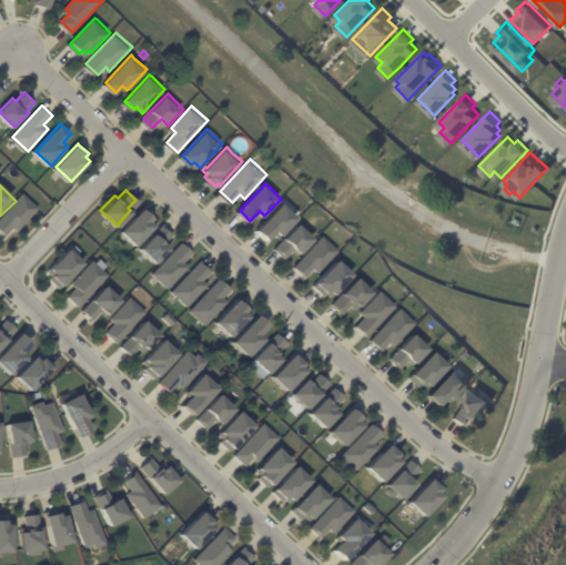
[(0,229),(0,222),(26,197),(42,212),(22,232),(18,228),(8,238),(0,229)]
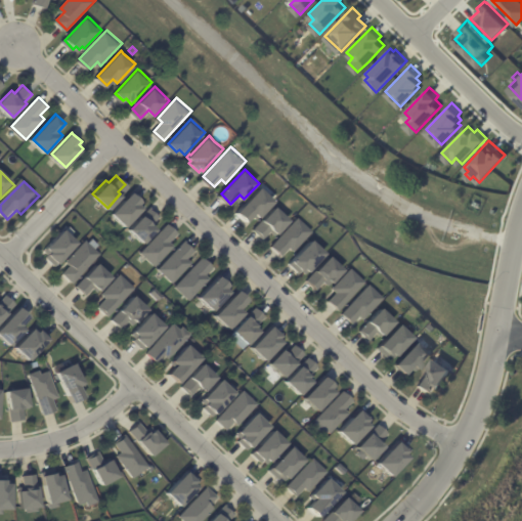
[(251,213),(245,220),(234,210),(258,184),(272,199),(255,217),(251,213)]
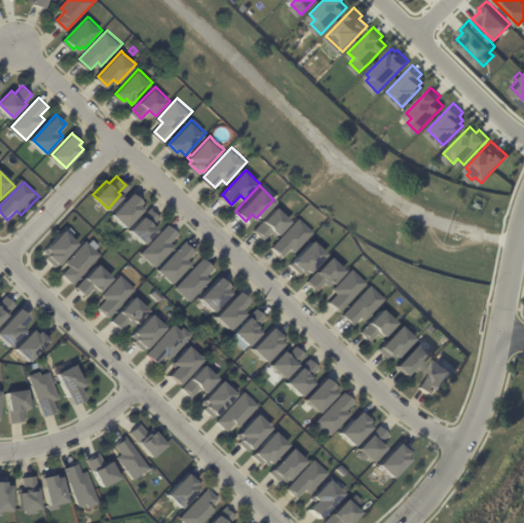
[(142,197),(138,201),(141,203),(140,204),(142,207),(124,225),(110,212),(132,188),(142,197)]
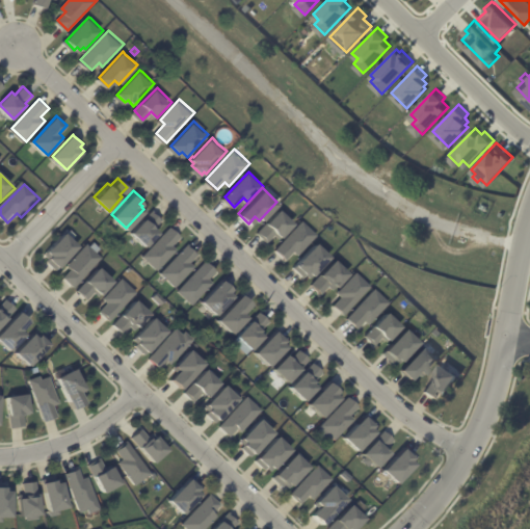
[(160,216),(152,225),(157,230),(144,244),(129,231),(151,207),(160,216)]
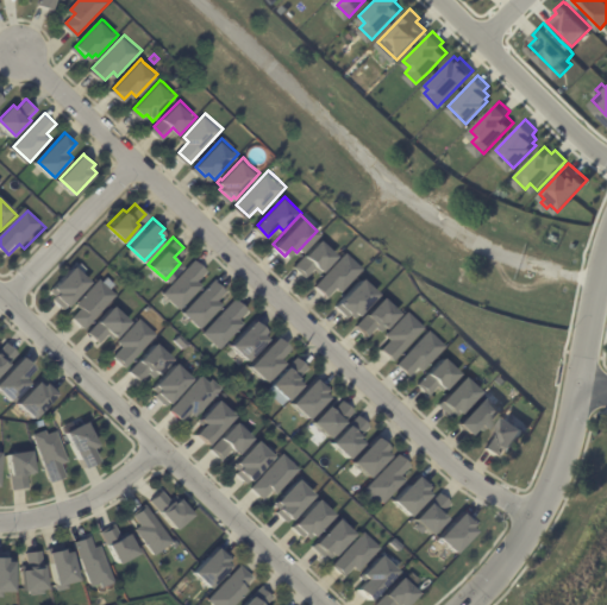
[(327,240),(340,253),(323,271),(315,264),(306,273),(296,263),(324,237),(327,240)]
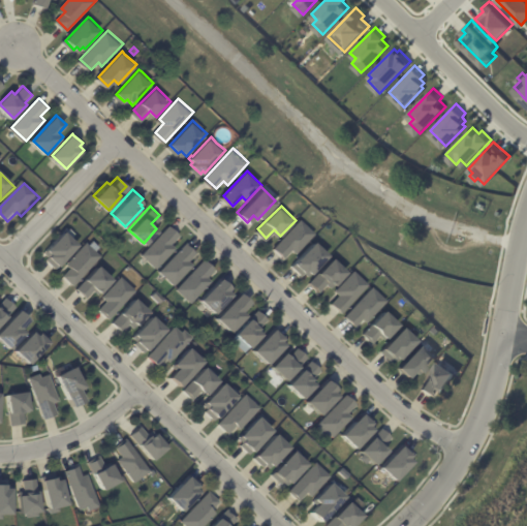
[(296,250),(293,248),(286,257),(276,248),(303,219),(317,233),(299,253),(296,250)]
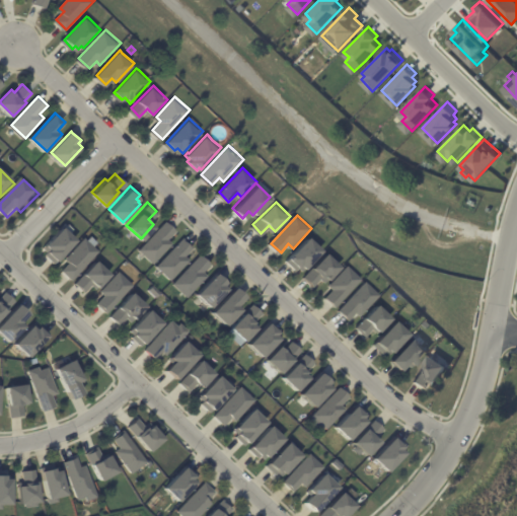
[(164,220),(174,228),(166,237),(170,241),(152,262),(138,247),(163,219),(164,220)]
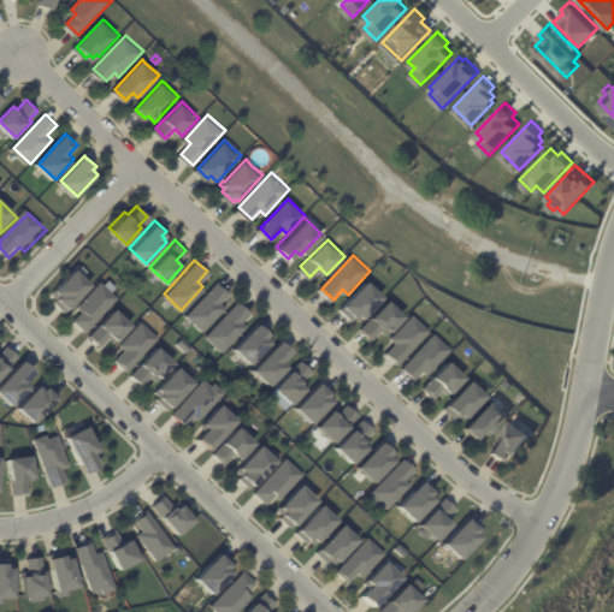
[(49,296),(75,269),(94,287),(68,314),(49,296)]
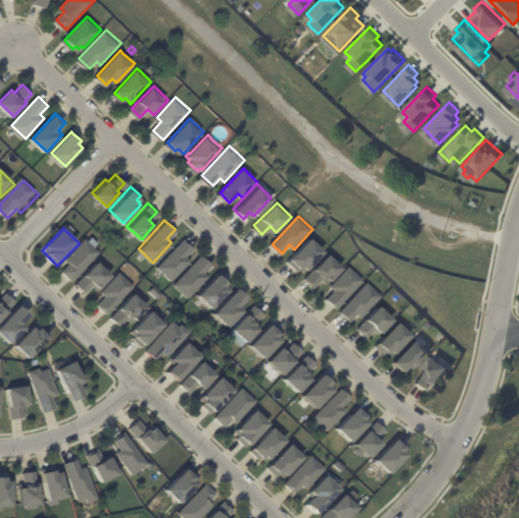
[(183,237),(192,245),(183,254),(188,259),(170,279),(156,266),(182,236),(183,237)]
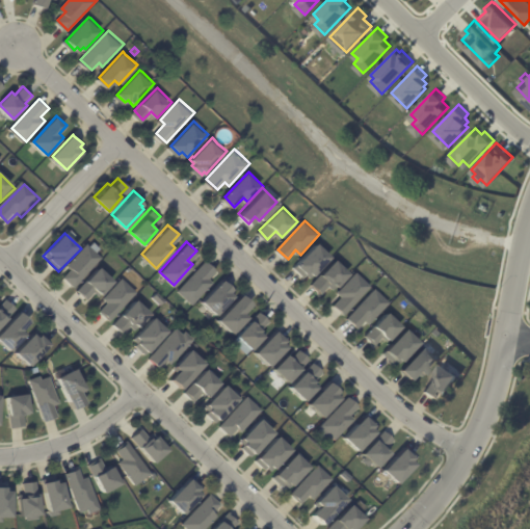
[(303,271),(300,274),(292,265),(315,241),(328,255),(308,275),(303,271)]
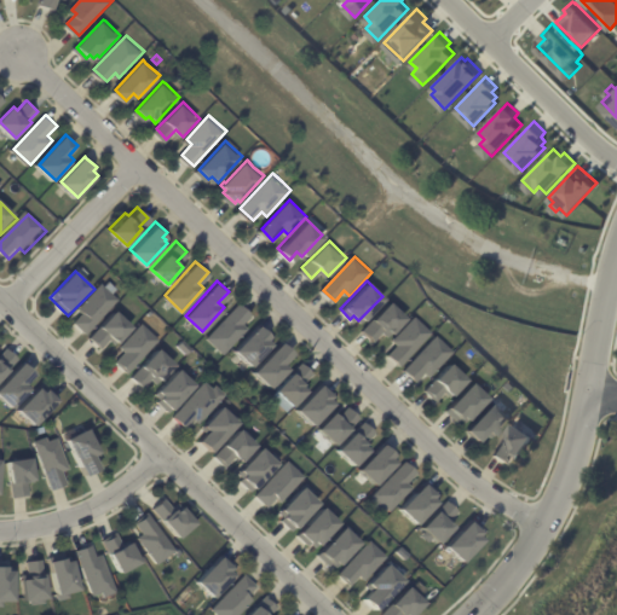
[(73,320),(104,285),(121,301),(90,336),(73,320)]
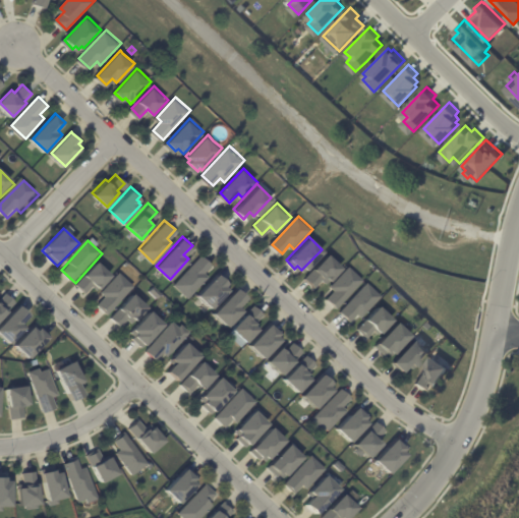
[(321,278),(313,285),(303,276),(326,251),(340,266),(325,282),(321,278)]
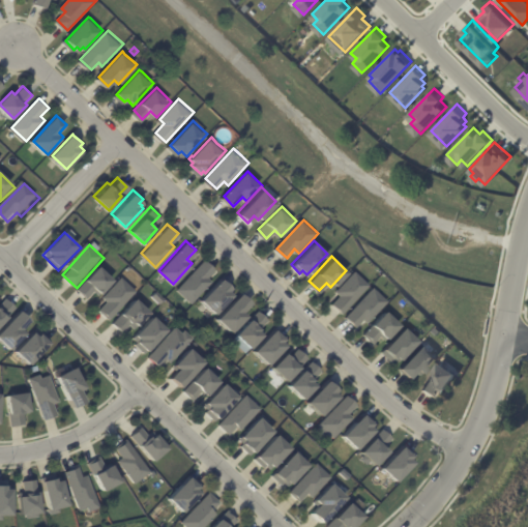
[(203,257),(214,267),(207,275),(210,279),(189,301),(175,287),(203,257)]
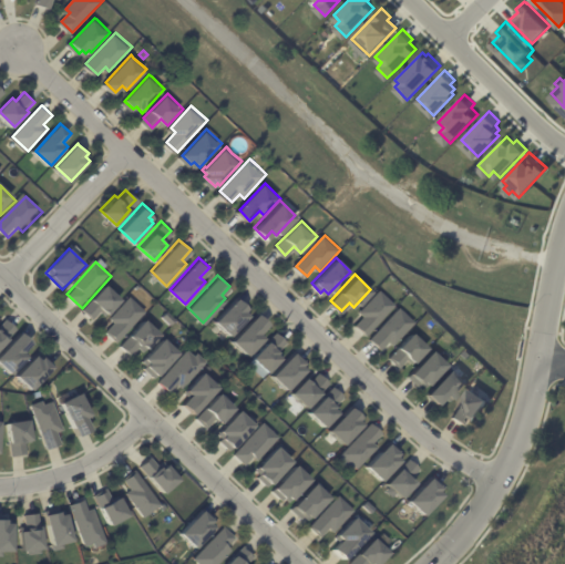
[(85,310),(109,287),(124,303),(111,316),(106,311),(96,321),(85,310)]
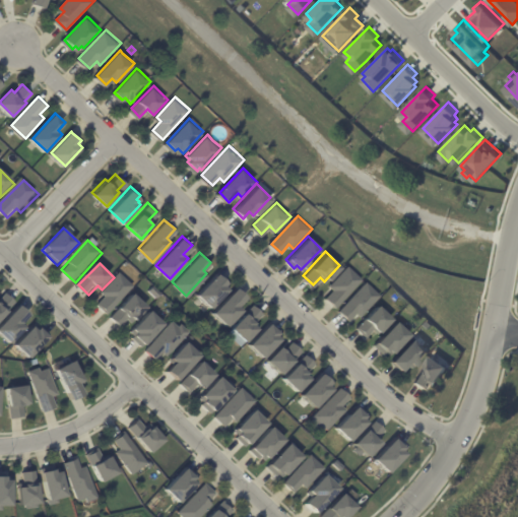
[(332,287),(328,284),(347,263),(362,277),(334,306),(324,296),(332,287)]
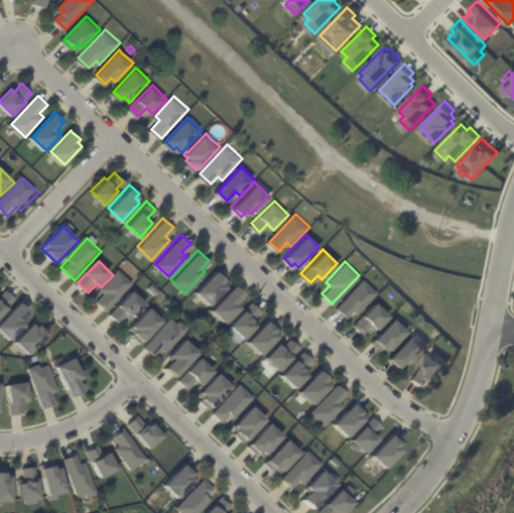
[(226,276),(224,279),(227,282),(225,284),(226,285),(209,303),(195,290),(216,267),(226,276)]
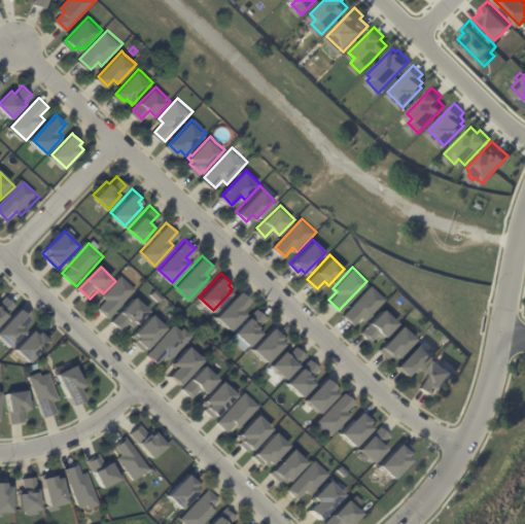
[(103,308),(109,302),(103,297),(124,275),(139,289),(112,317),(103,308)]
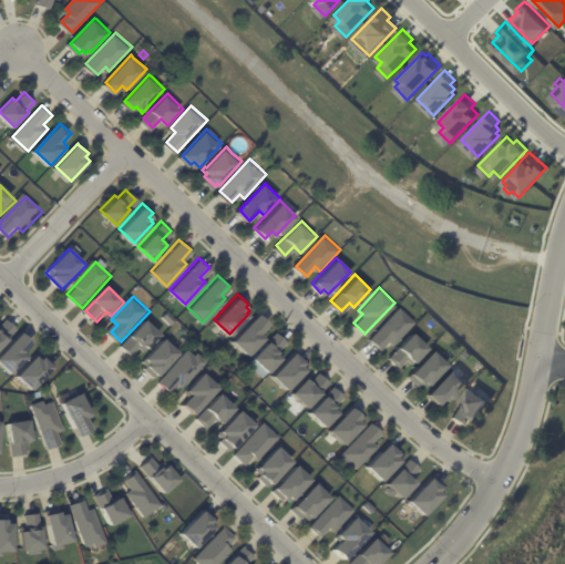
[(388,339),(379,348),(368,337),(399,305),(413,320),(392,344),(388,339)]
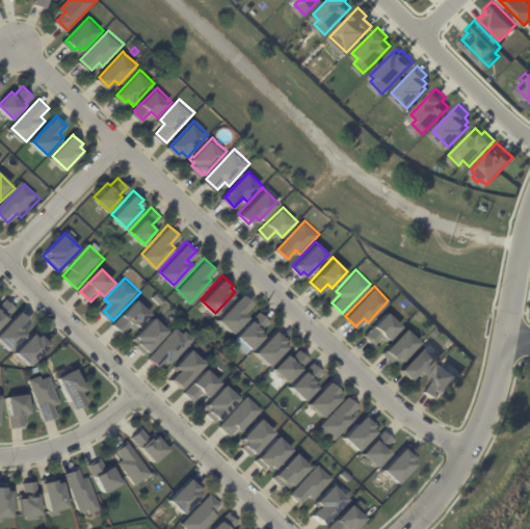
[(159,302),(151,295),(156,290),(163,297),(159,302)]
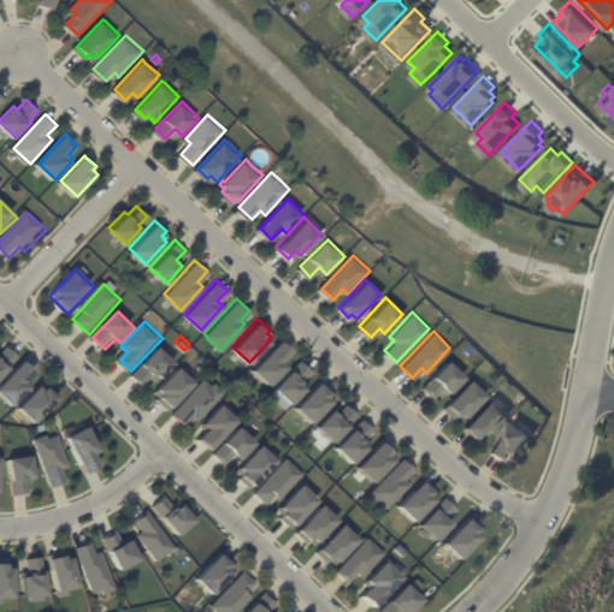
[(278,338),(289,350),(282,357),(288,362),(266,384),(249,368),(278,338)]
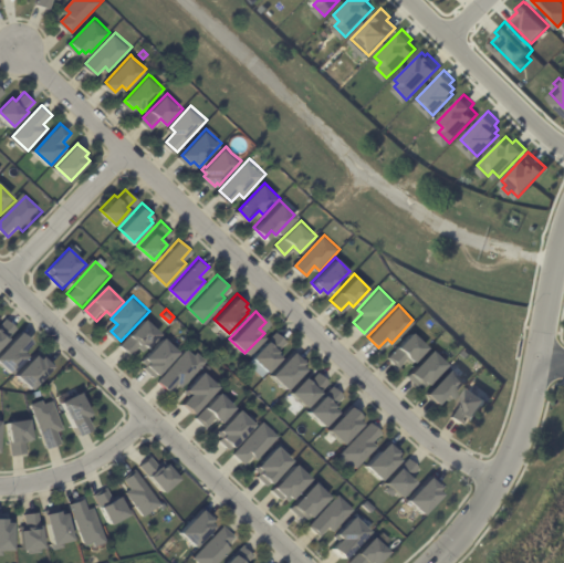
[(0,326),(7,320),(16,329),(8,337),(13,342),(0,355),(0,326)]
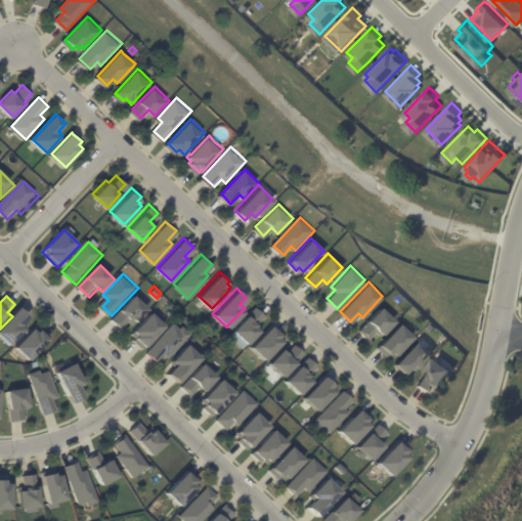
[(113,319),(135,296),(153,312),(138,326),(133,320),(123,330),(113,319)]
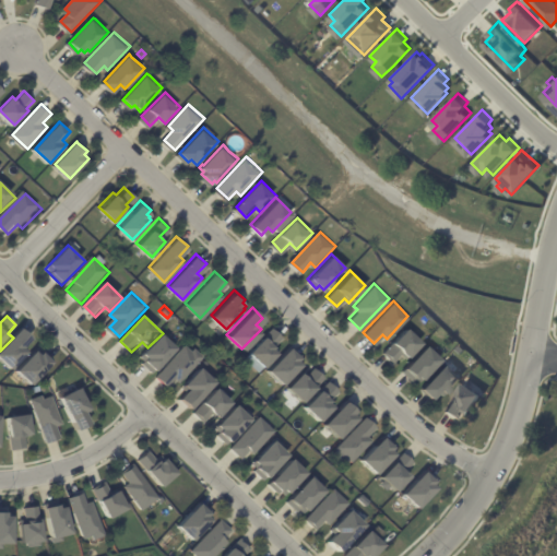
[(271,326),(281,335),(273,344),(277,349),(262,365),(247,351),(271,326)]
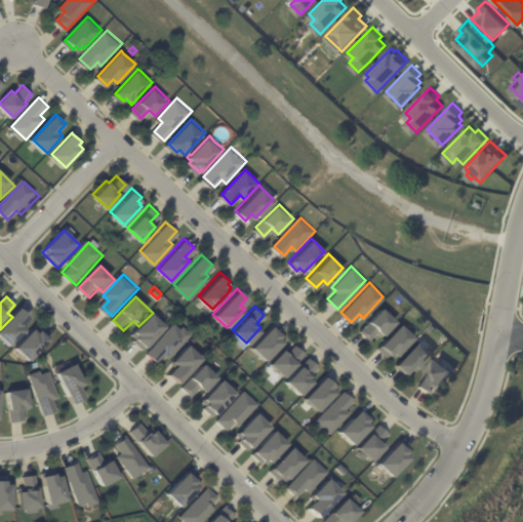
[(376,329),(368,338),(358,329),(380,306),(395,320),(381,334),(376,329)]
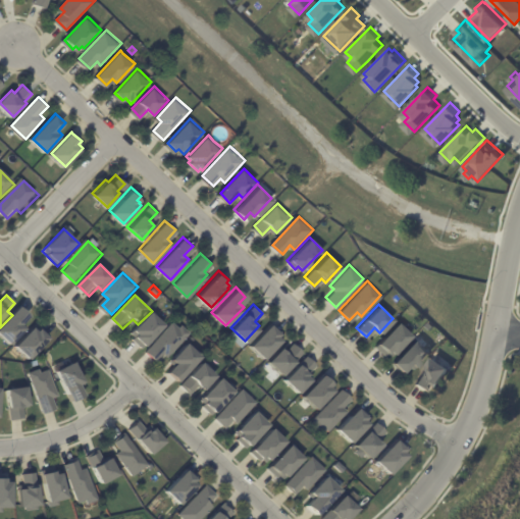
[(0,333),(23,308),(33,317),(24,326),(29,330),(14,346),(0,333)]
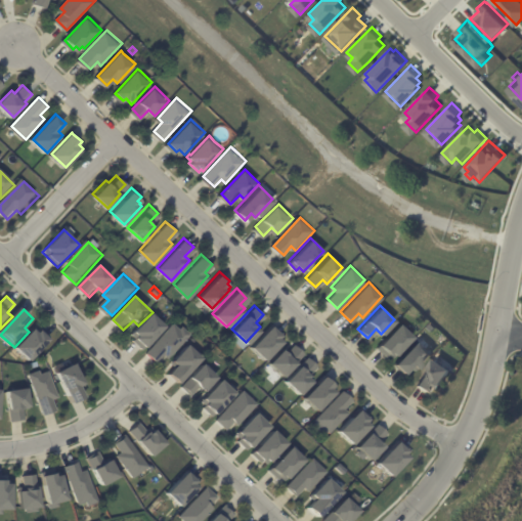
[(133,337),(154,315),(167,330),(147,350),(133,337)]
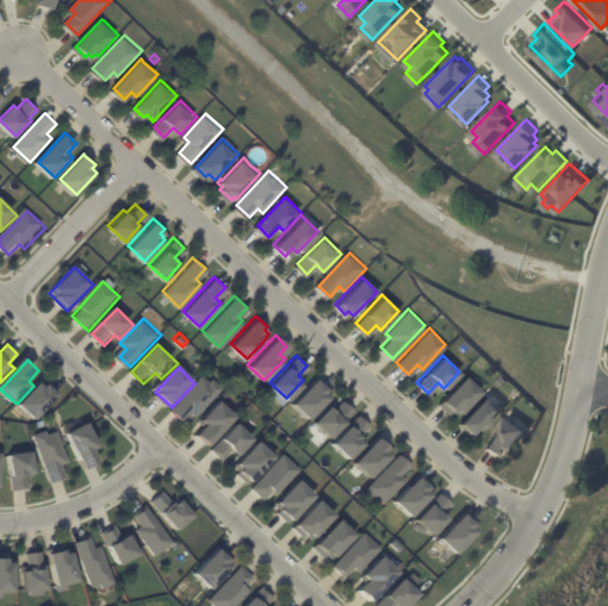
[(324,387),(330,393),(308,417),(291,401),(317,374),(328,385),(324,387)]
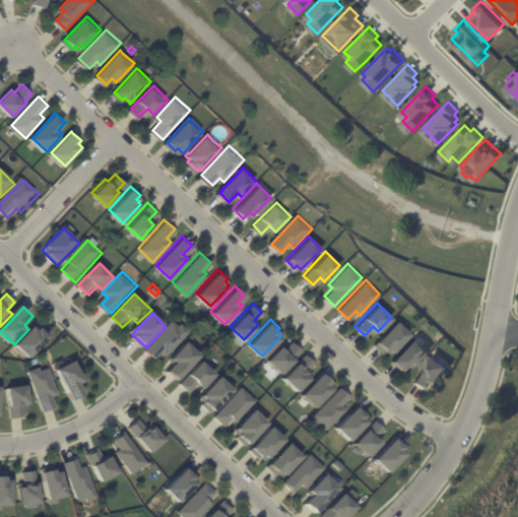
[(408,332),(389,353),(385,349),(382,351),(373,343),(395,319),(408,332)]
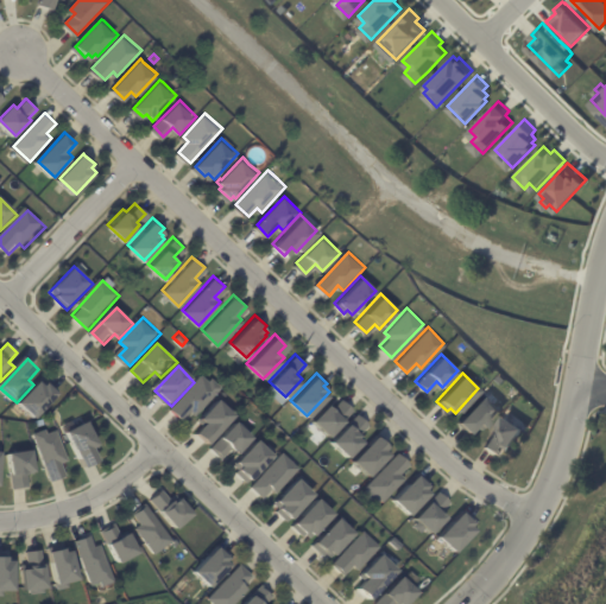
[(171,408),(204,374),(212,381),(215,376),(226,387),(197,415),(195,412),(185,423),(171,408)]
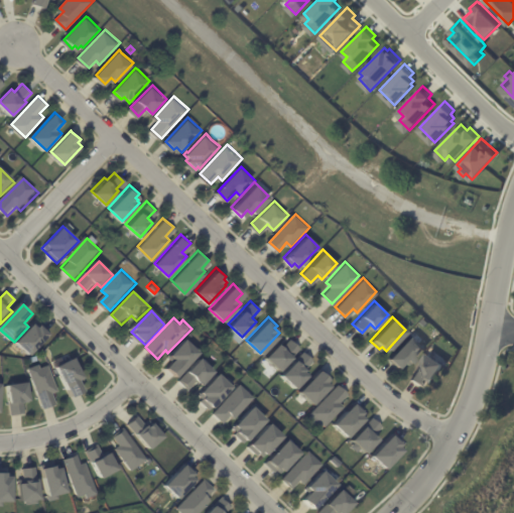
[(18,343),(33,327),(38,331),(41,327),(49,334),(31,355),(18,343)]
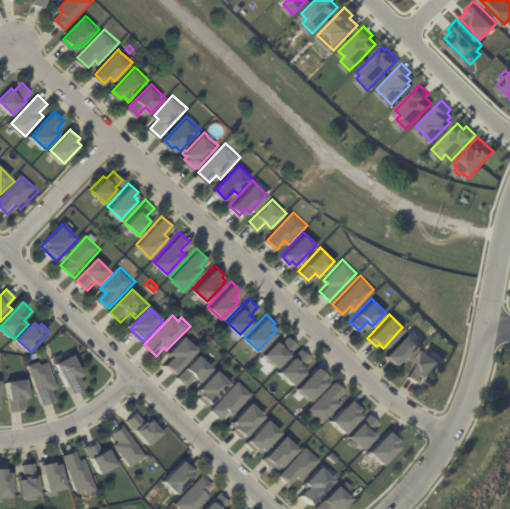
[(421,342),(404,360),(400,356),(394,363),(384,354),(407,329),(421,342)]
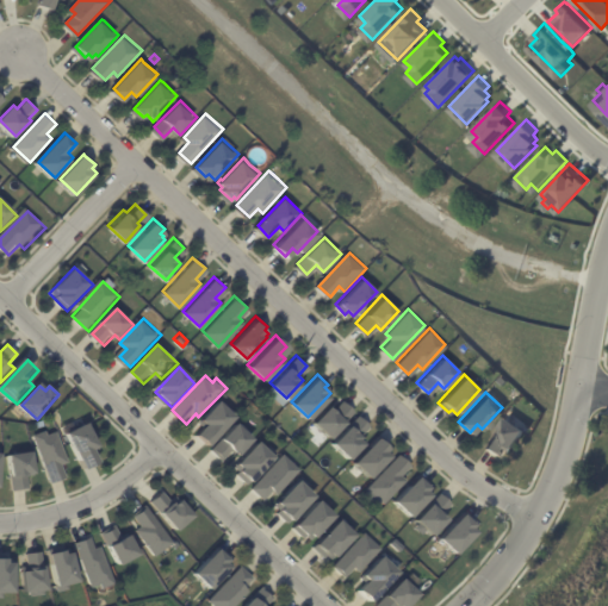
[(333,406),(341,398),(353,408),(329,436),(311,419),(328,403),(333,406)]
